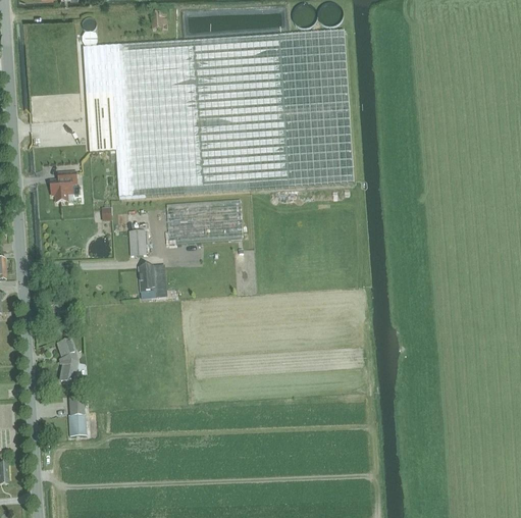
[(341,14),(341,12),(341,9),(340,6),(339,5),(336,3),(334,1),(332,0),(330,0),(327,0),(324,0),(323,1),(321,2),(319,3),(317,6),(317,7),(316,12),(316,14),(317,16),(318,18),(319,20),(322,22),(324,23),(326,24),(328,24),(331,24),(333,23),(336,22),(337,20),(340,17),(341,14)]
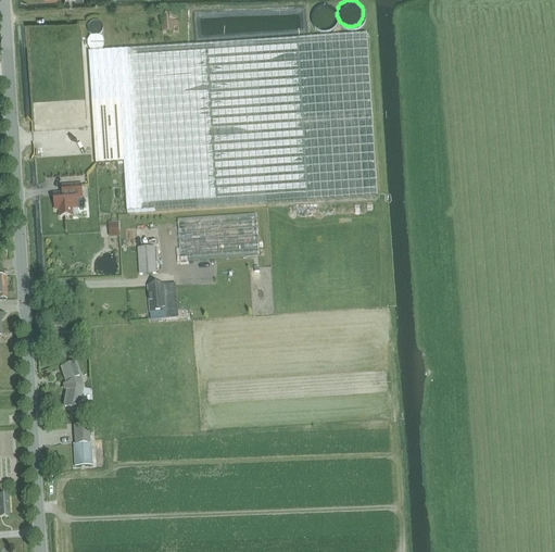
[(335,16),(335,14),(335,13),(333,10),(332,8),(331,5),(327,2),(325,2),(323,1),(319,1),(317,2),(314,4),(312,5),(311,8),(310,11),(308,14),(308,16),(310,19),(311,22),(312,24),(316,26),(318,27),(322,28),(325,27),(327,26),(331,24),(333,20),(335,16)]
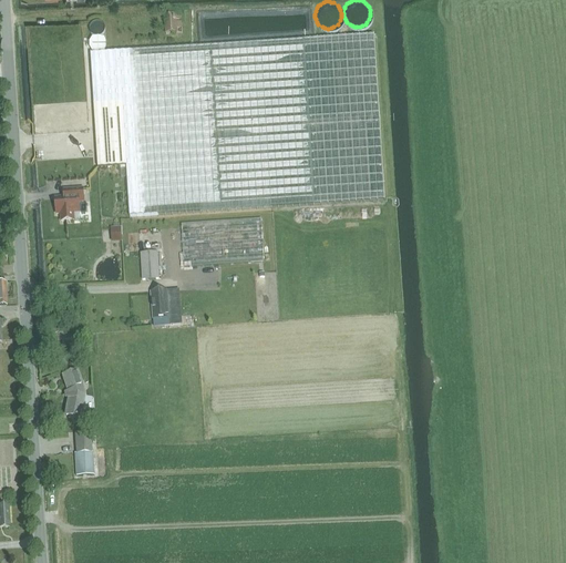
[(164,12),(165,30),(181,29),(179,11),(164,12)]
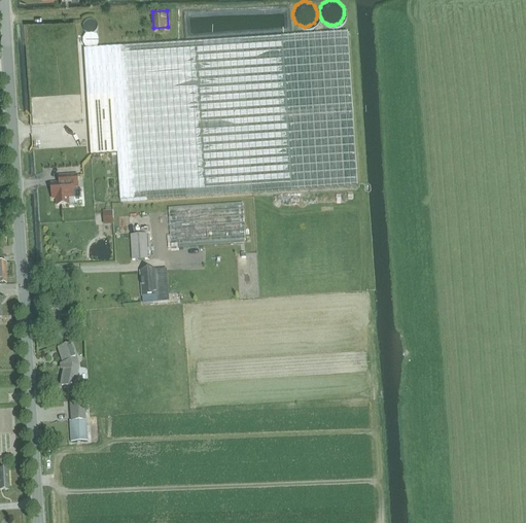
[(83,21),(96,22),(97,12),(84,11),(83,21)]
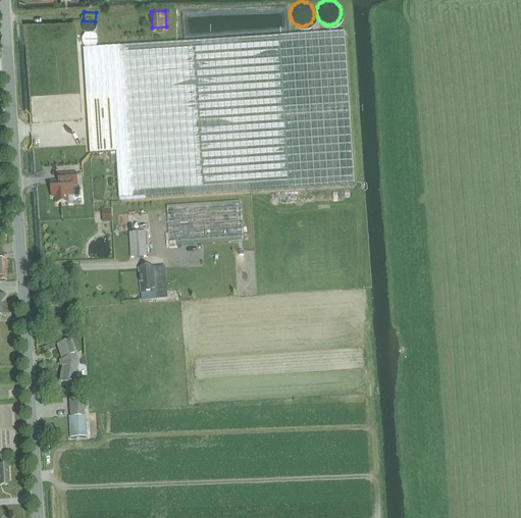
[(356,180),(346,30),(83,46),(89,151),(115,149),(118,196),(356,180)]
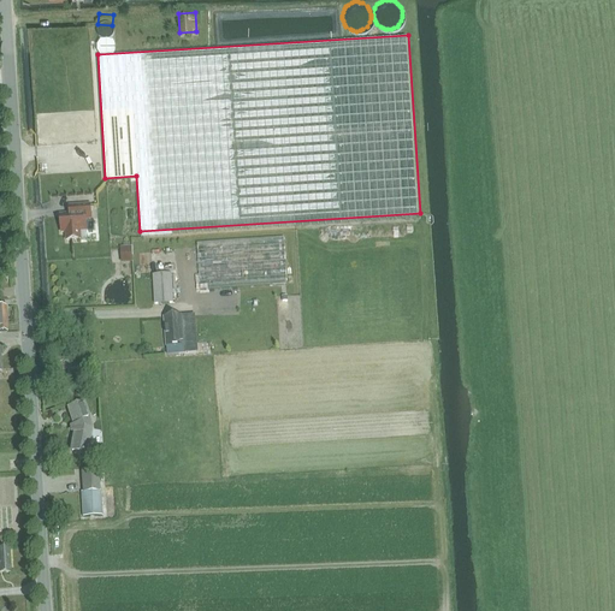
[(59,212),(60,229),(65,227),(65,237),(78,236),(78,226),(86,226),(84,215),(90,214),(89,201),(67,202),(69,211),(59,212)]
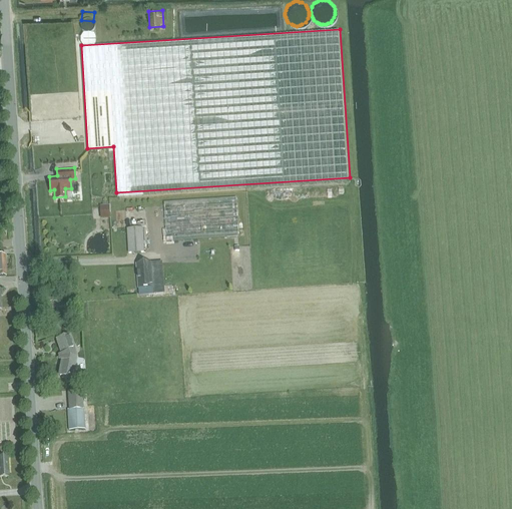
[(101,209),(111,208),(110,194),(100,194),(101,209)]
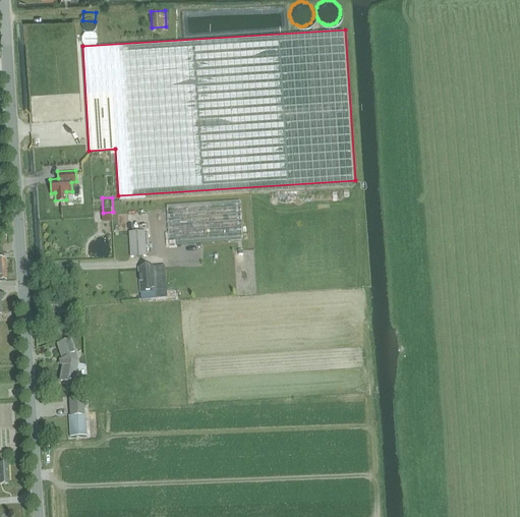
[(241,237),(239,197),(166,203),(168,242),(241,237)]
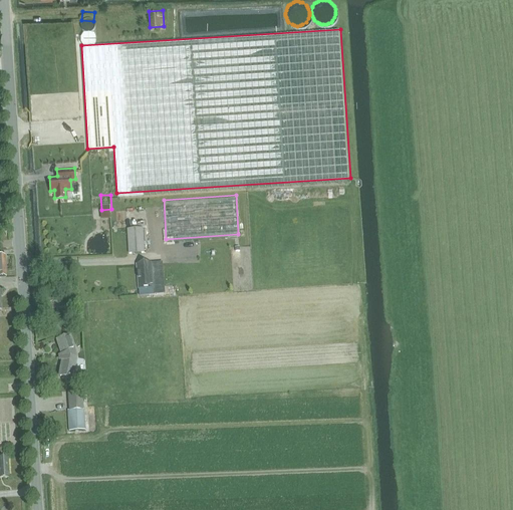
[(142,225),(126,226),(127,250),(156,249),(154,224),(142,225)]
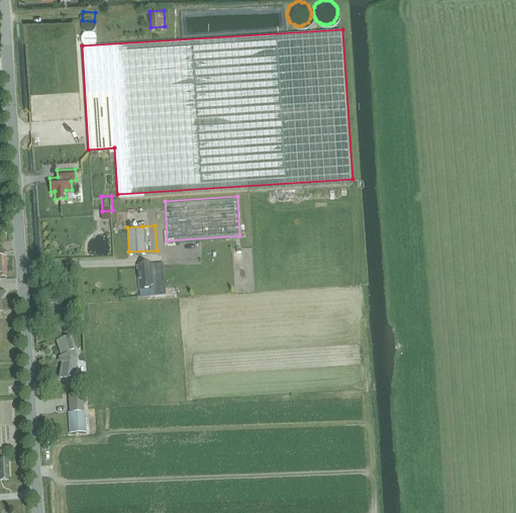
[(139,294),(140,294),(155,293),(153,286),(152,277),(159,277),(158,263),(151,264),(151,263),(136,264),(138,287),(139,294)]
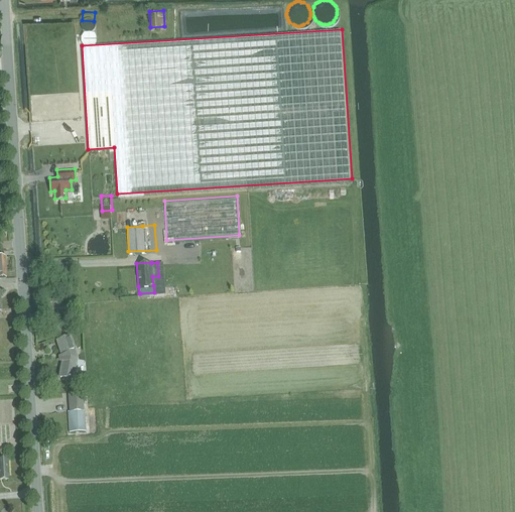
[(58,374),(72,376),(76,355),(69,335),(56,339),(62,356),(58,374)]
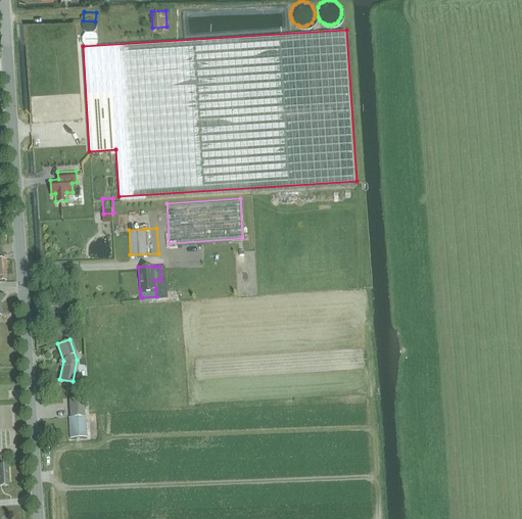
[(87,434),(86,415),(83,415),(83,413),(82,395),(68,396),(69,414),(68,414),(69,435),(87,434)]
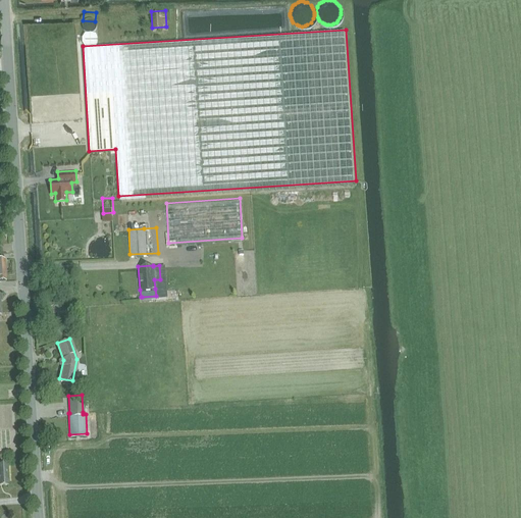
[(0,481),(8,481),(7,462),(0,462),(0,481)]
